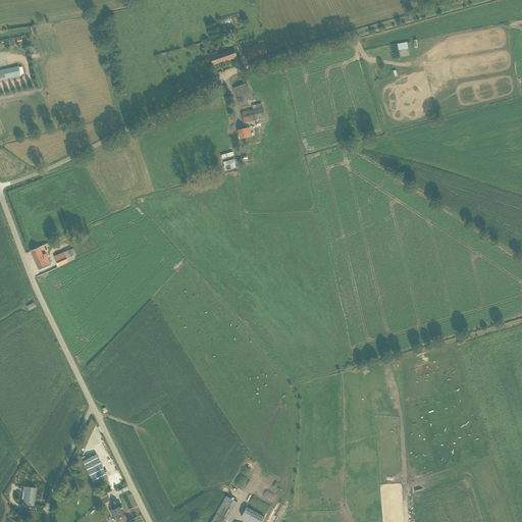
[(407,42),(392,45),(394,58),(400,57),(399,50),(408,48),(407,42)]
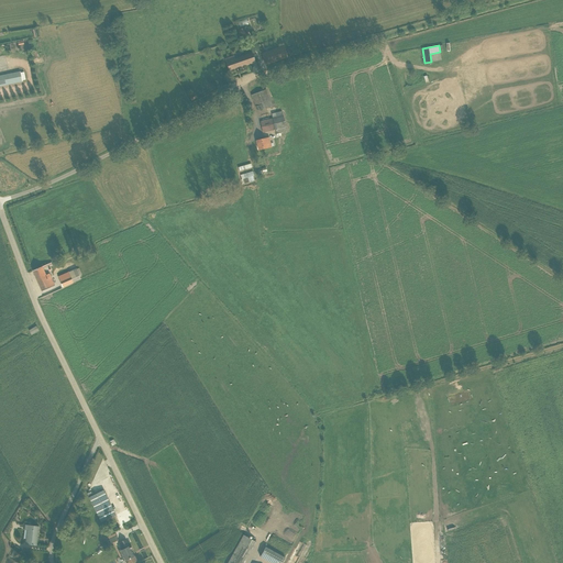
[(252,53),(225,62),(229,72),(255,63),(252,53)]
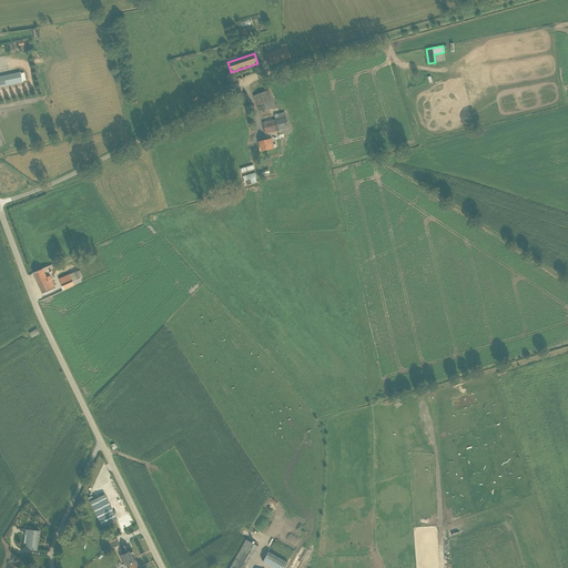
[(20,72),(0,77),(0,87),(22,82),(20,72)]
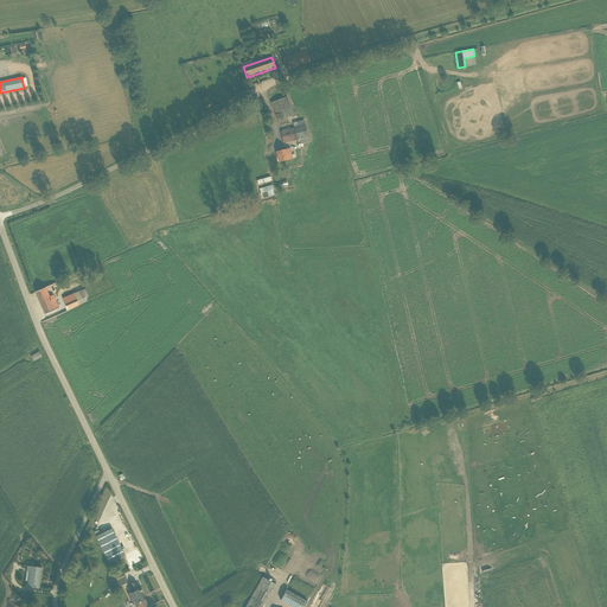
[(286,97),(270,103),(278,120),(293,115),(286,97)]
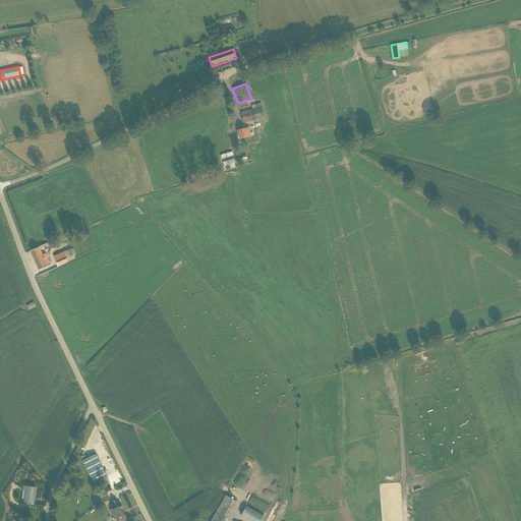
[(263,117),(259,103),(247,106),(248,111),(239,113),(241,120),(252,118),(252,119),(263,117)]
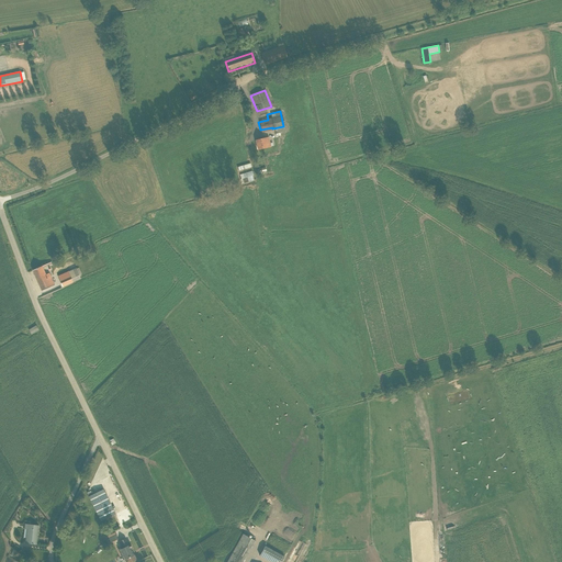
[(256,149),(271,146),(269,136),(254,141),(256,149)]
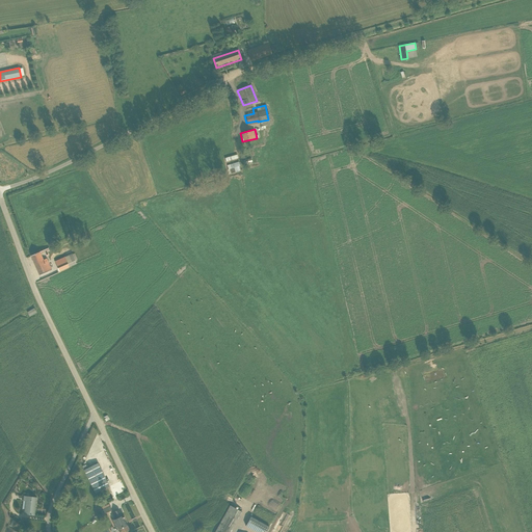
[(37,275),(51,269),(46,259),(43,260),(38,251),(29,256),(37,275)]
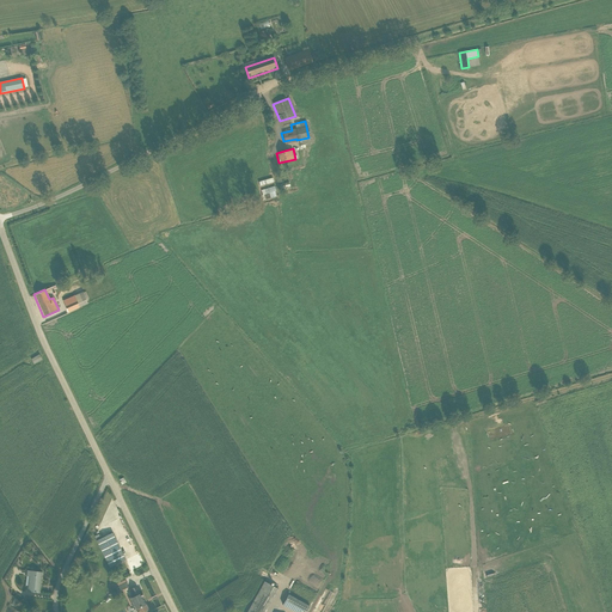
[(67,312),(84,305),(79,293),(62,300),(67,312)]
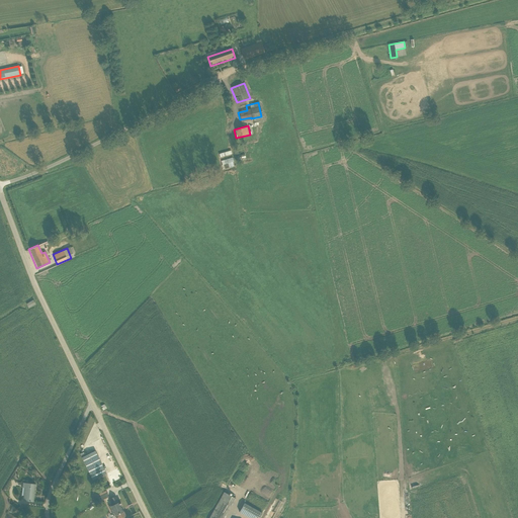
[(33,299),(25,304),(28,309),(36,305),(33,299)]
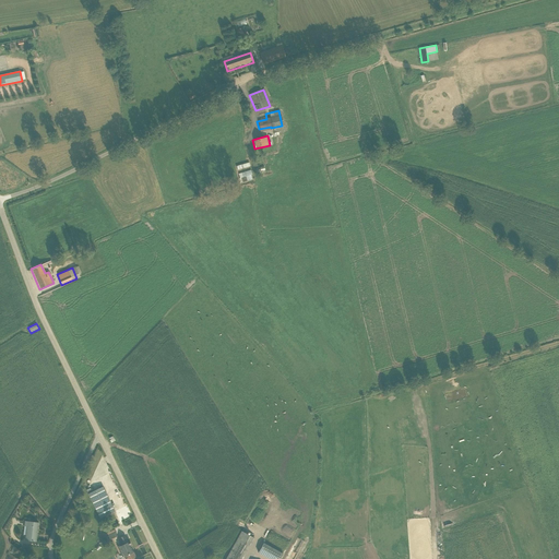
[(114,511),(103,487),(88,495),(99,519),(114,511)]
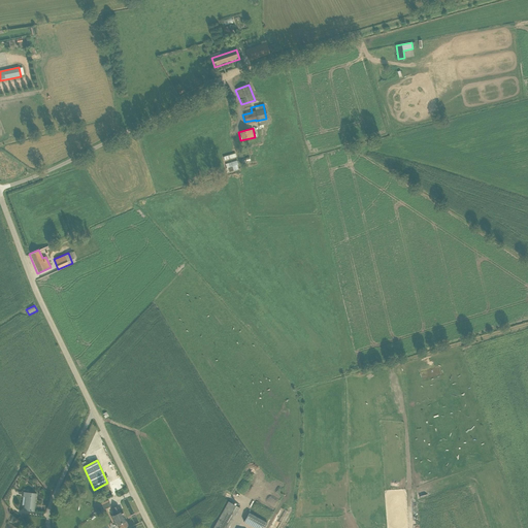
[(36,494),(23,493),(23,497),(25,497),(24,510),(34,512),(36,494)]
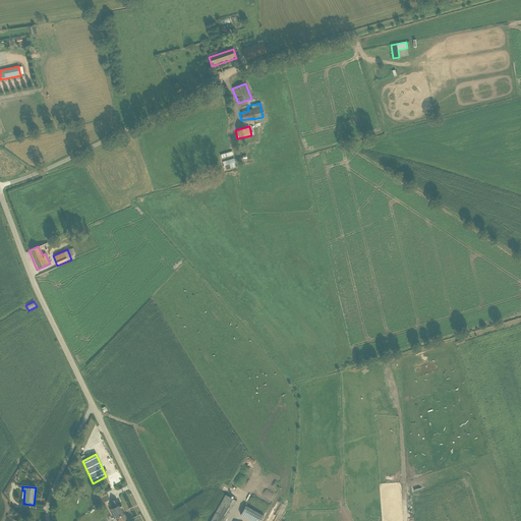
[(103,493),(97,496),(100,502),(106,499),(103,493)]
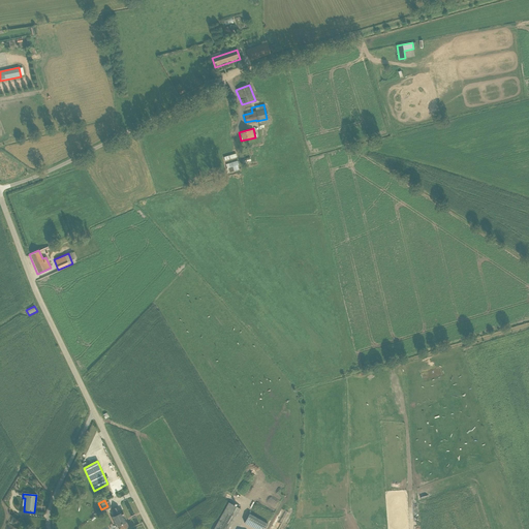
[(229,528),(240,510),(227,504),(214,528),(229,528)]
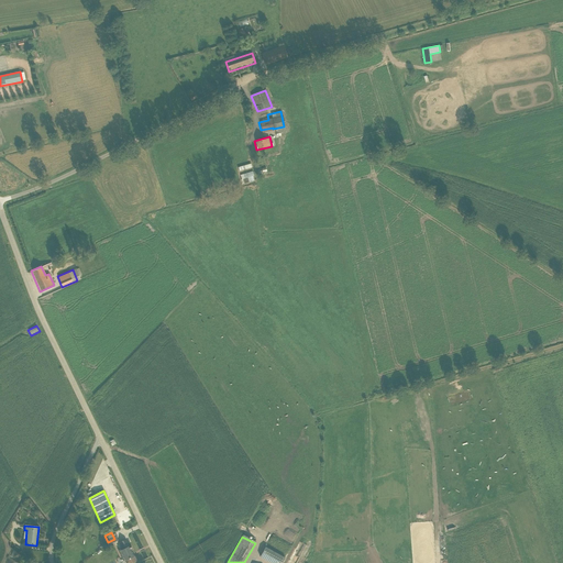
[(125,562),(131,562),(136,561),(129,547),(120,551),(125,562)]
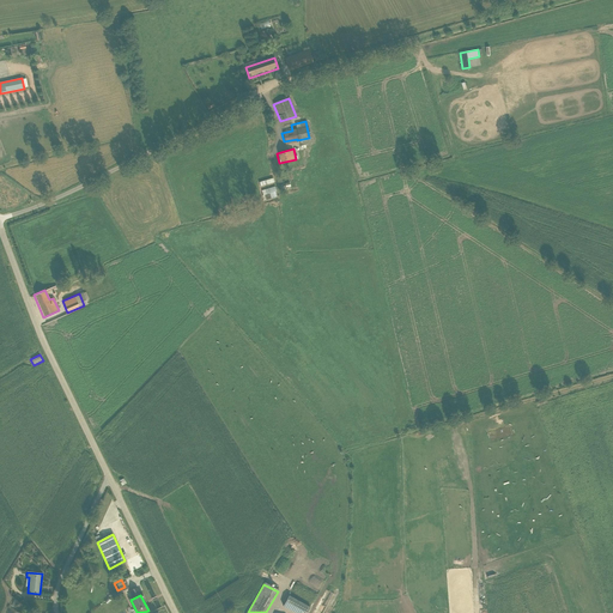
[(293,612),(308,612),(311,608),(290,598),(284,607),(293,612)]
